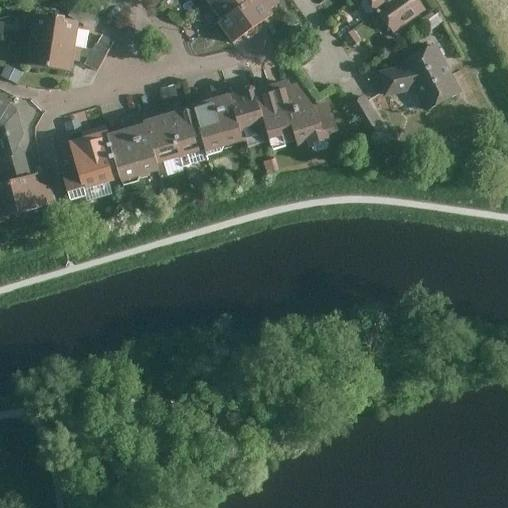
[(207,0),(220,18),(245,0),(207,0)]
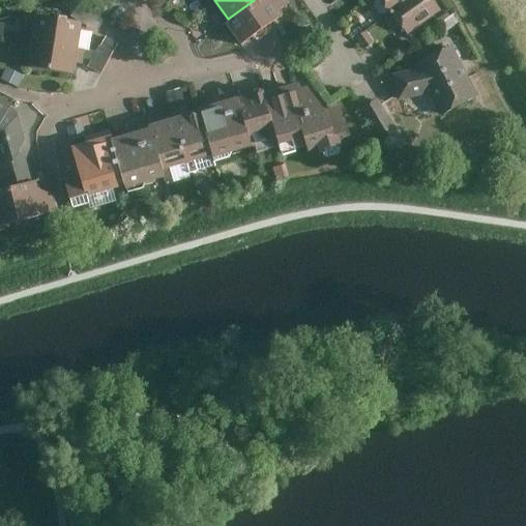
[(254,0),(228,19),(243,40),(283,11),(273,0),(254,0)]
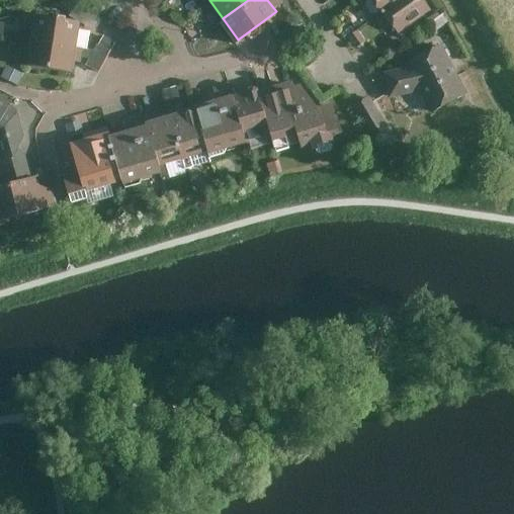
[(372,0),(378,9),(381,7),(395,27),(426,6),(421,0),(372,0)]
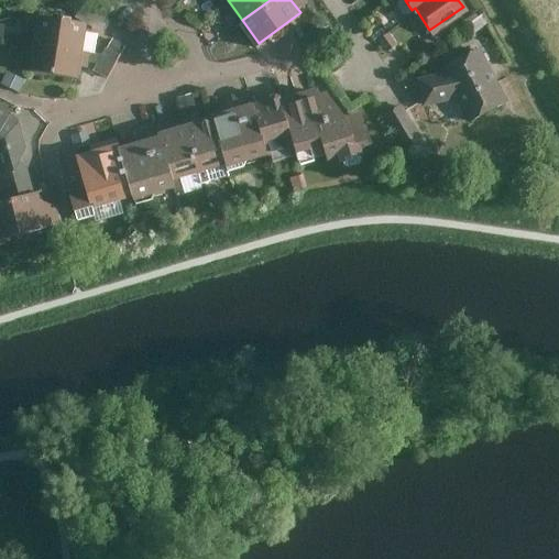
[(31,41),(81,50),(86,25),(35,17),(31,41)]
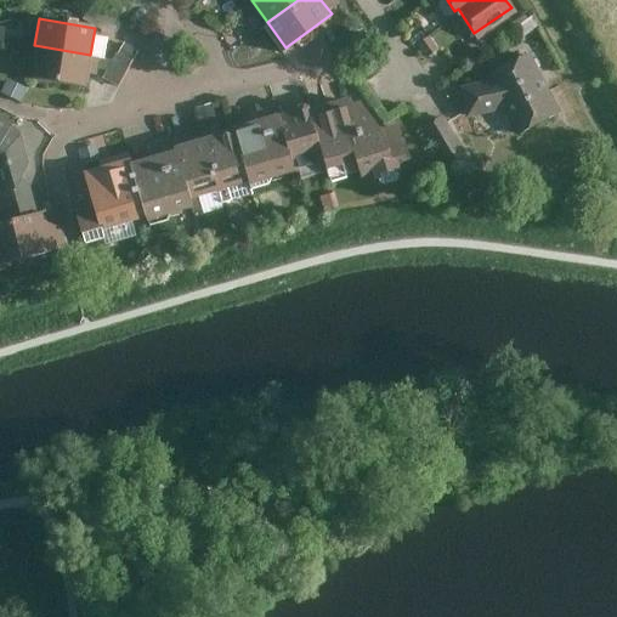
[(117,79),(130,40),(115,35),(102,74),(117,79)]
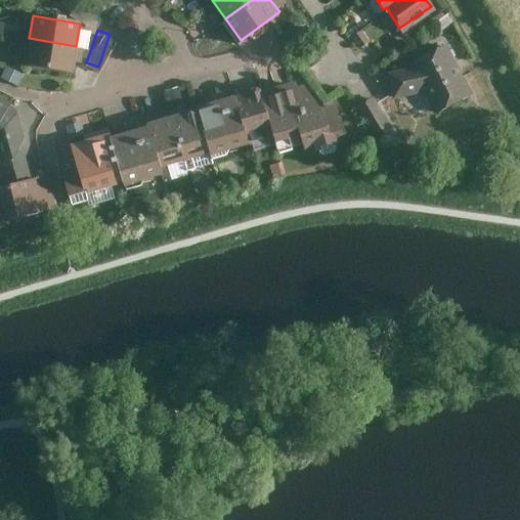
[(76,46),(29,38),(25,62),(72,71),(76,46)]
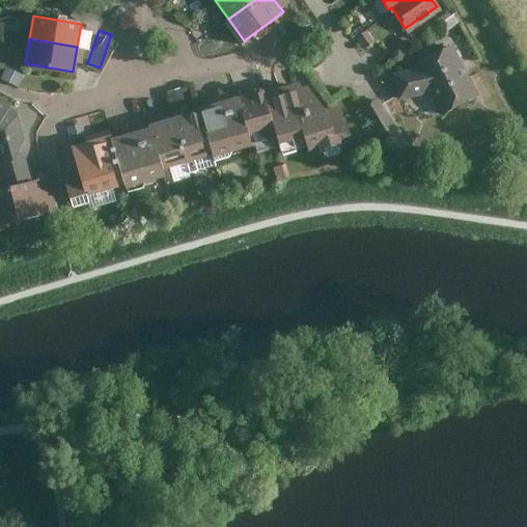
[(477,94),(451,45),(417,62),(418,65),(394,71),(399,95),(430,88),(442,112),(477,94)]
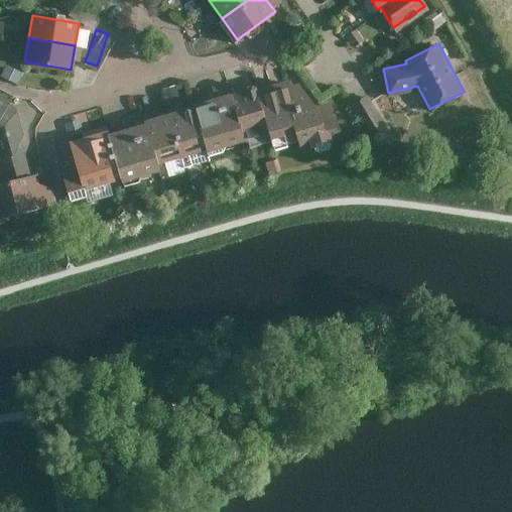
[(292,80),(257,90),(269,132),(272,145),(298,138),(299,145),(340,134),(331,102),(317,106),(300,83),(294,85),(292,80)]
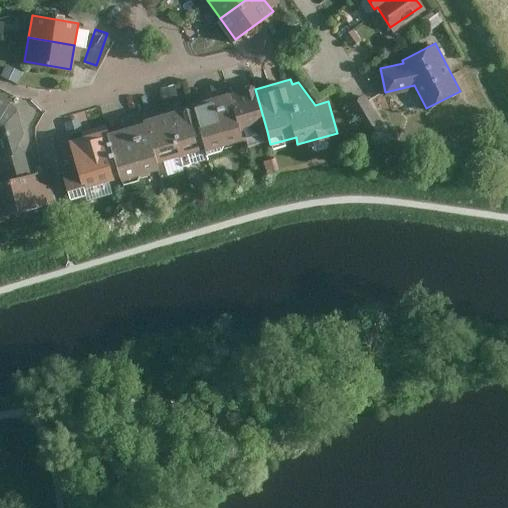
[(255,89),(233,95),(244,138),(267,131),(255,89)]
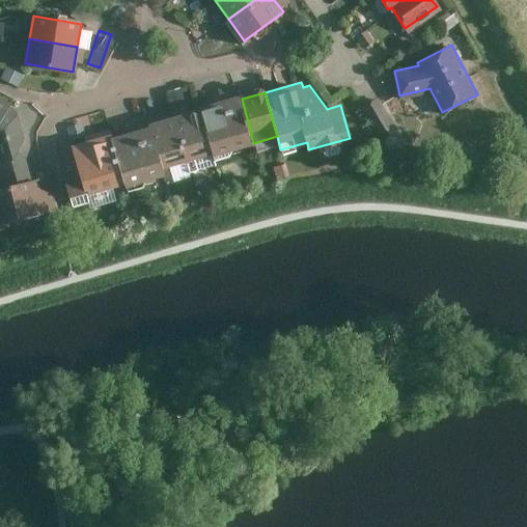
[(379,150),(399,137),(372,94),(352,107),(379,150)]
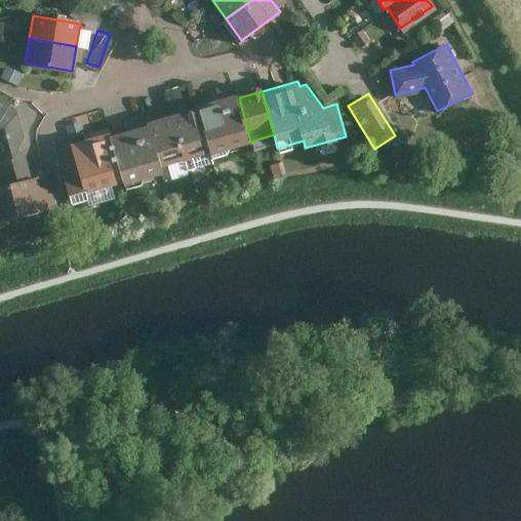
[(15,107),(0,97),(0,162),(13,157),(23,134),(15,107)]
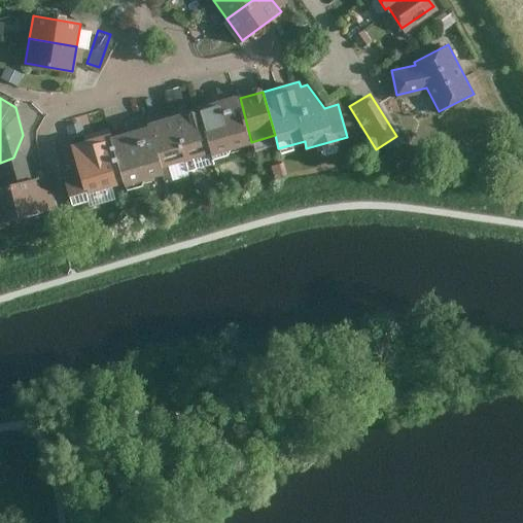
[(210,107),(223,150),(251,142),(240,98),(210,107)]
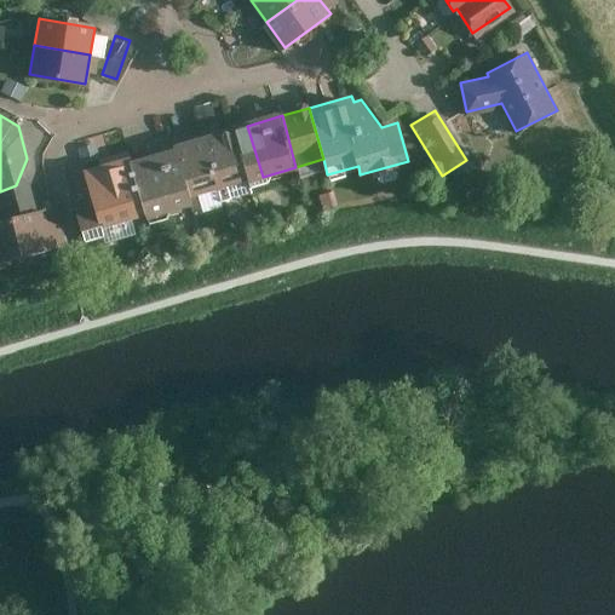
[(228,189),(263,177),(247,126),(213,136),(228,189)]
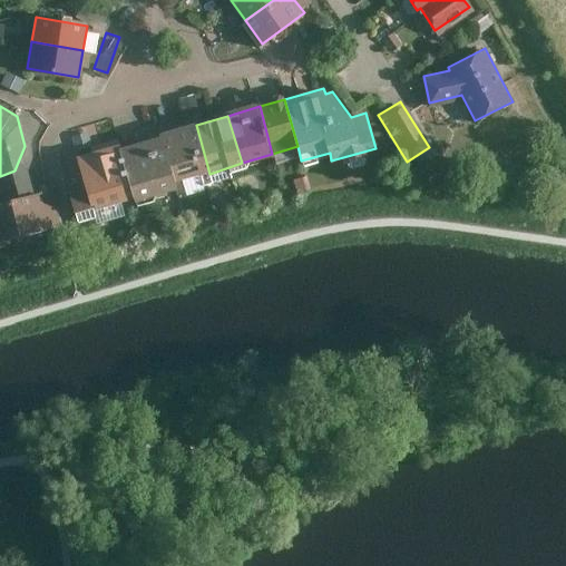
[(162,134),(163,138),(175,181),(210,174),(196,125),(162,134)]
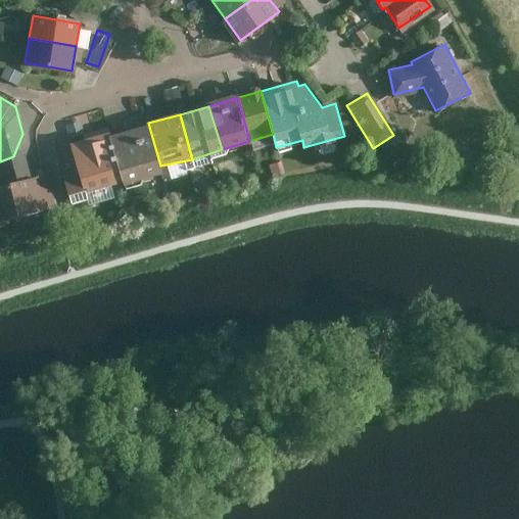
[(108,138),(122,181),(161,170),(160,166),(149,127),(108,138)]
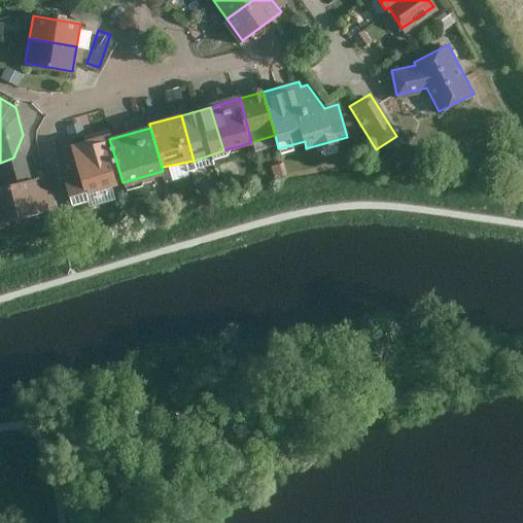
[(109,139),(72,149),(84,194),(123,182),(109,139)]
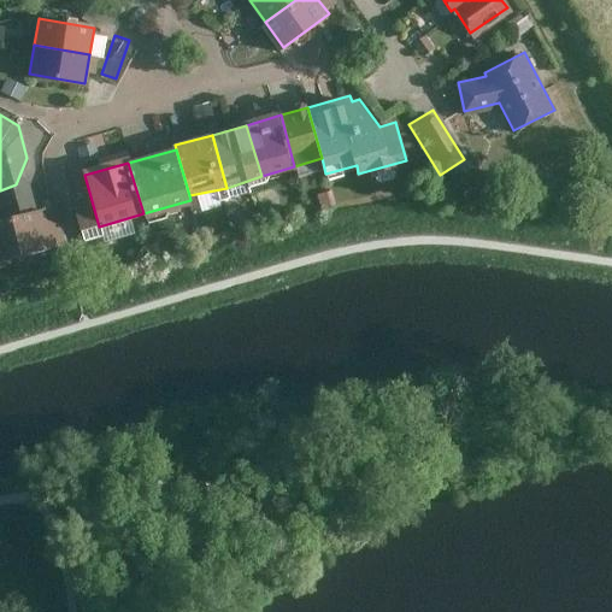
[(39,209),(0,218),(0,259),(49,246),(39,209)]
